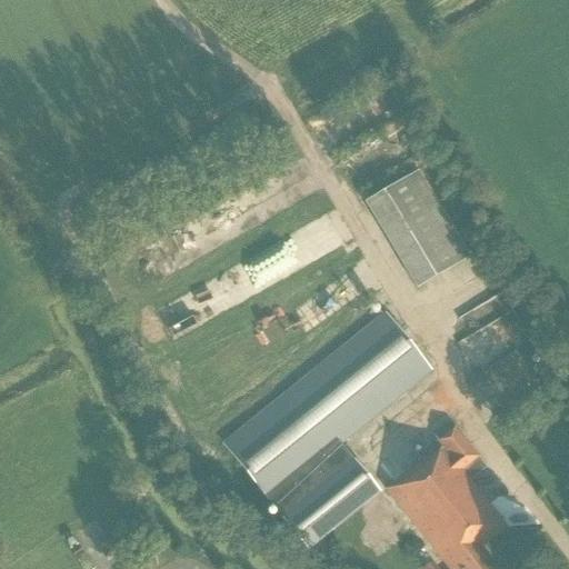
[(359,149),(363,160),(382,152),(377,140),(359,149)]
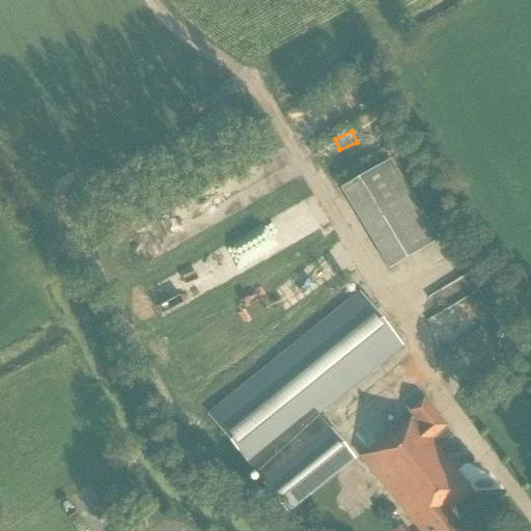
[(388,268),(436,239),(389,161),(340,190),(388,268)]
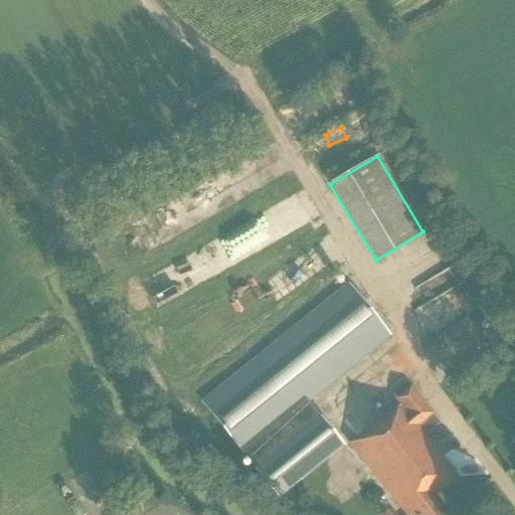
[(152,309),(306,229),(290,199),(137,279),(152,309)]
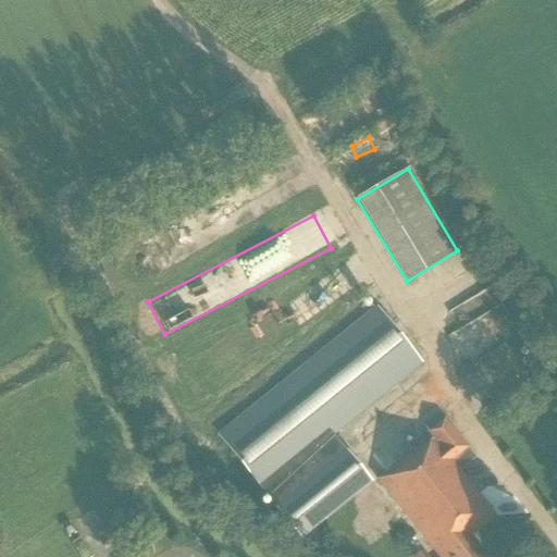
[(186,220),(171,227),(180,244),(195,237),(186,220)]
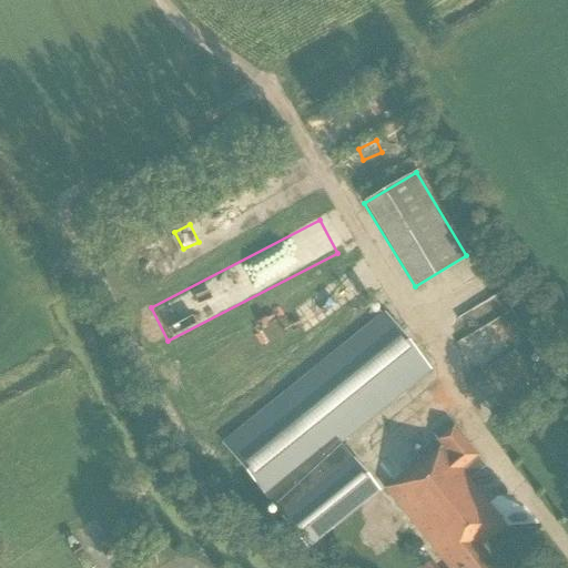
[(146,276),(176,255),(165,239),(134,259),(146,276)]
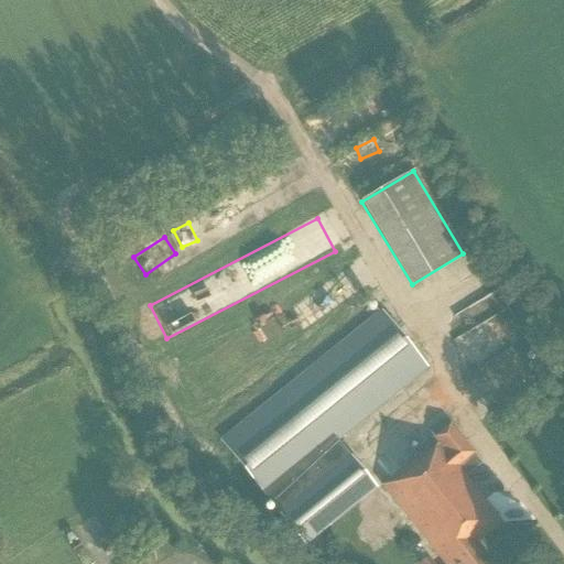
[(285,312),(301,333),(361,289),(345,268),(285,312)]
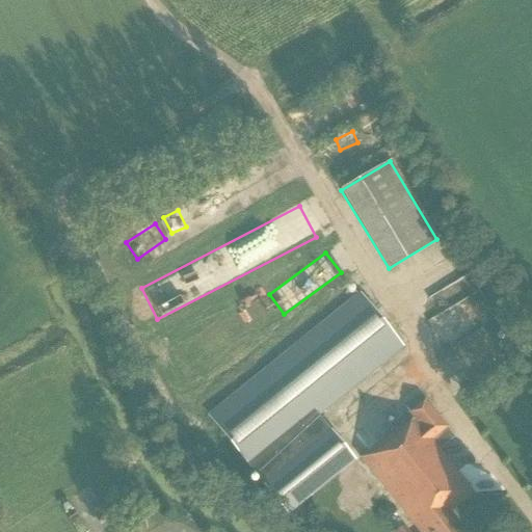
[(361,295),(209,419),(250,470),(318,415),(402,346),(361,295)]
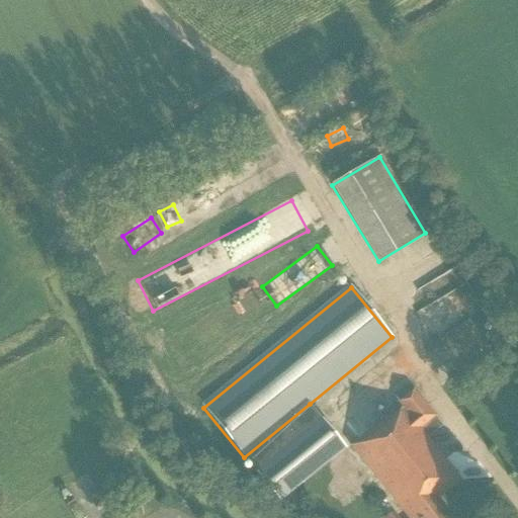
[(433,339),(421,343),(425,357),(437,354),(433,339)]
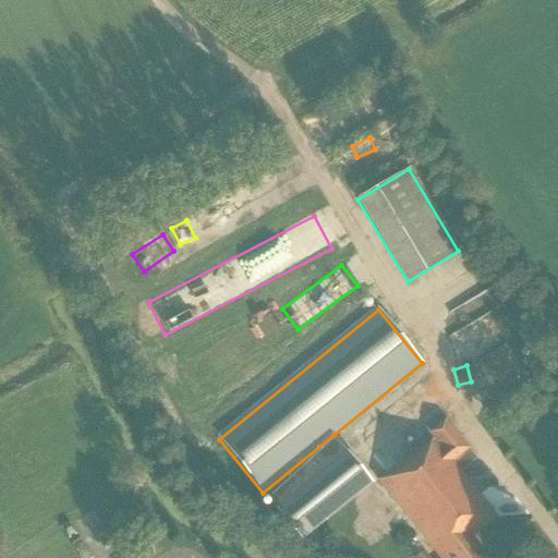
[(421,419),(428,399),(407,390),(399,410),(421,419)]
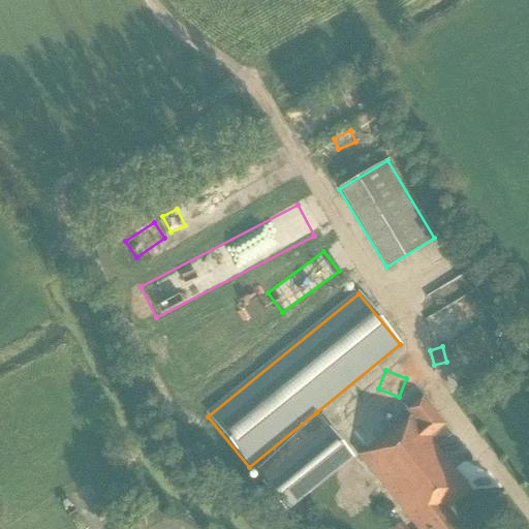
[(454,435),(424,399),(407,411),(412,417),(399,429),(397,426),(361,456),(418,528),(462,528),(447,511),(473,491),(438,447),(454,435)]
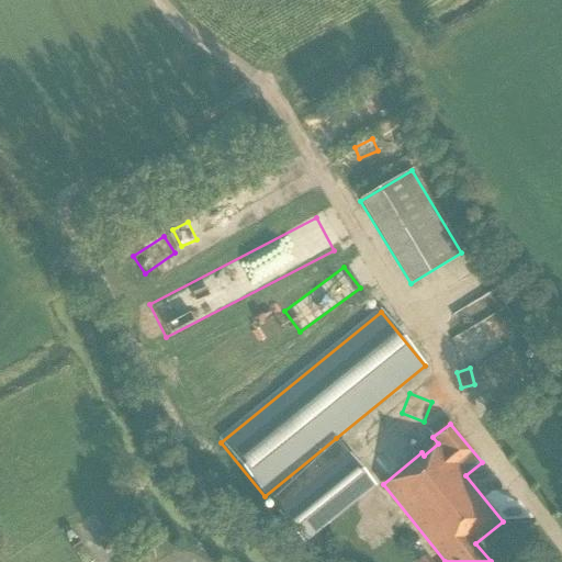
[(336,438),(265,496),(267,497),(281,514),(280,515),(304,544),(375,487),(336,438)]
